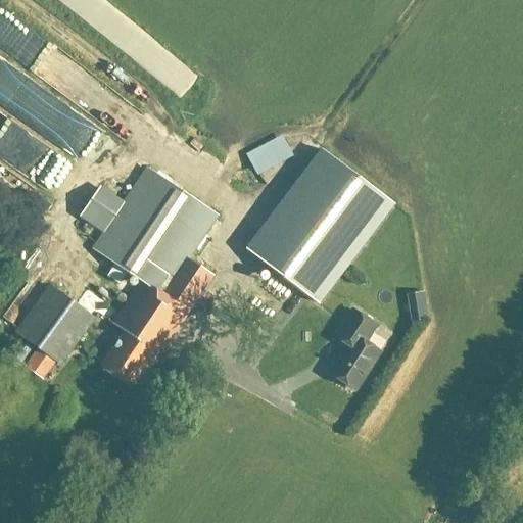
[(0,24),(0,49),(60,90),(77,66),(4,17),(0,24)]
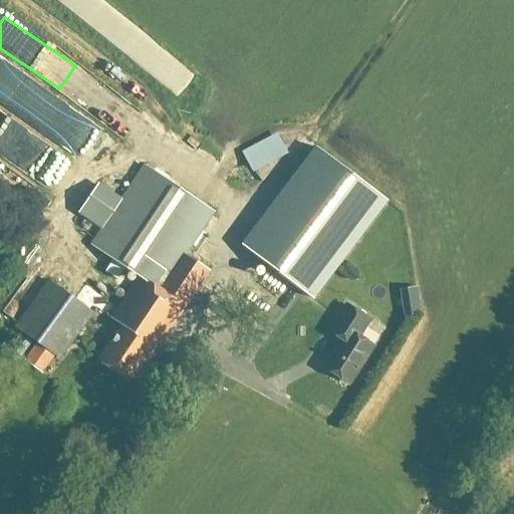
[(17,72),(0,102),(0,103),(21,115),(39,85),(17,72)]
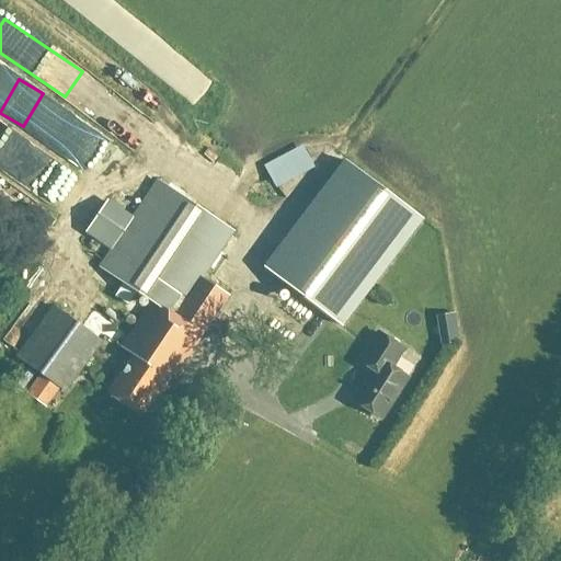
[(268,167),(279,185),(317,164),(306,146),(268,167)]
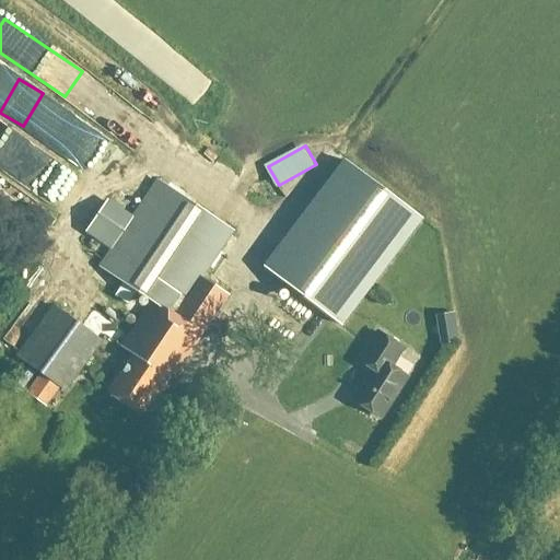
[(341,326),(422,219),(343,161),(264,267),(341,326)]
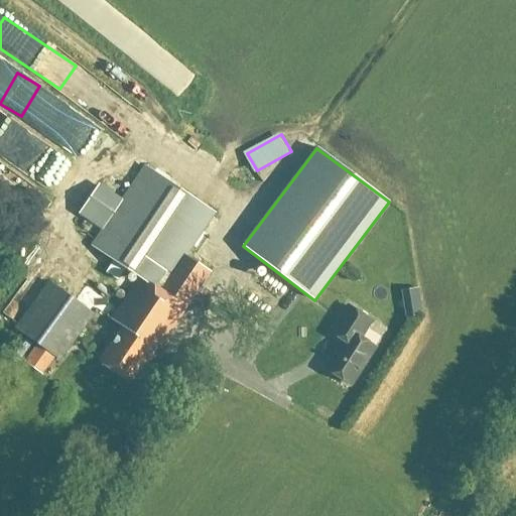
[(151,361),(155,356),(186,307),(211,272),(184,255),(213,213),(145,168),(123,203),(98,185),(80,213),(105,230),(94,246),(115,260),(106,274),(117,281),(126,268),(139,276),(111,319),(123,328),(101,361),(129,380),(145,357),(151,361)]
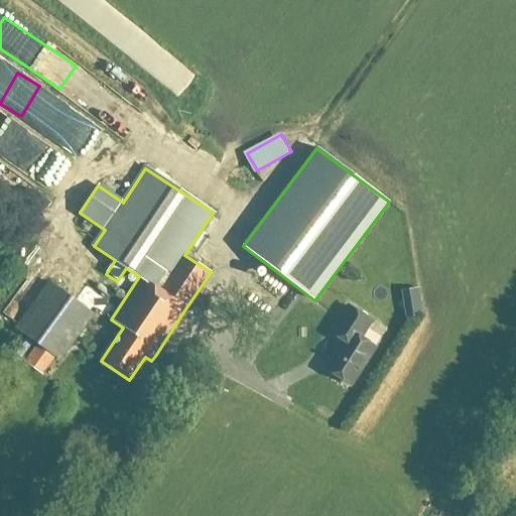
[(16,329),(36,344),(24,361),(42,375),(55,358),(60,361),(95,313),(49,280),(16,329)]
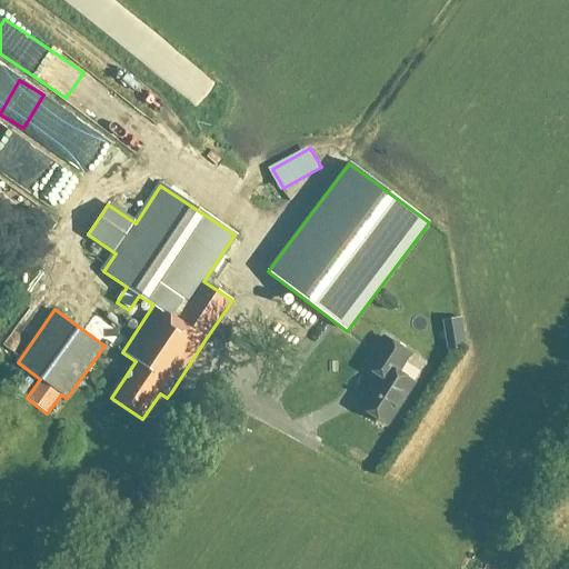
[(397,372),(409,353),(383,337),(366,366),(379,375),(359,406),(387,423),(413,382),(397,372)]
